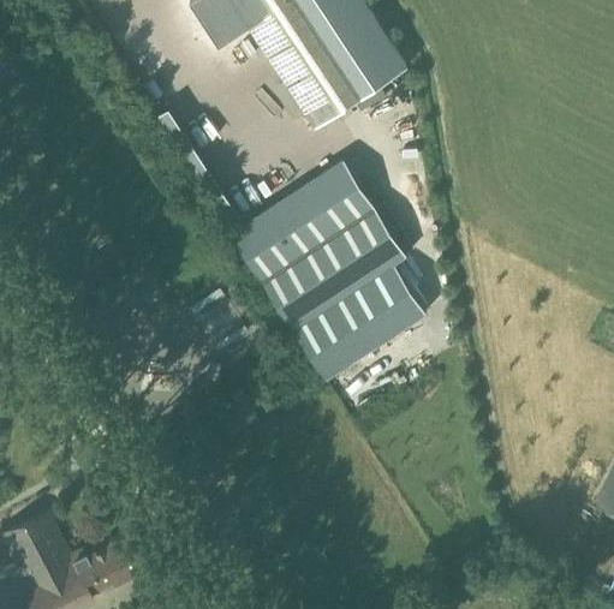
[(224,0),(245,33),(250,30),(315,129),(405,69),(359,0),(224,0)]
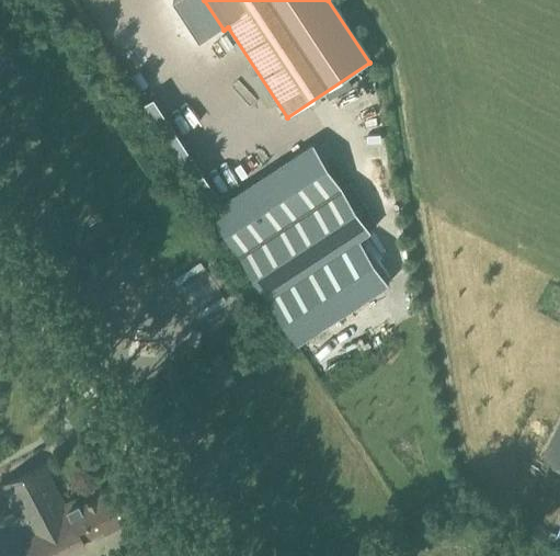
[(312,148),(212,215),(294,339),(299,347),(388,288),(357,244),(370,235),(342,192),(312,148)]
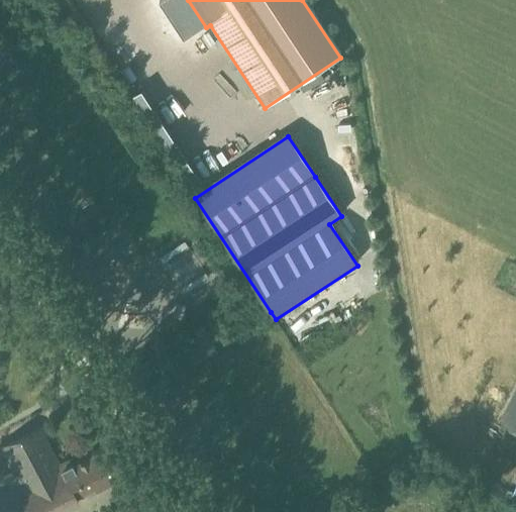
[(515,432),(515,390),(498,422),(515,432)]
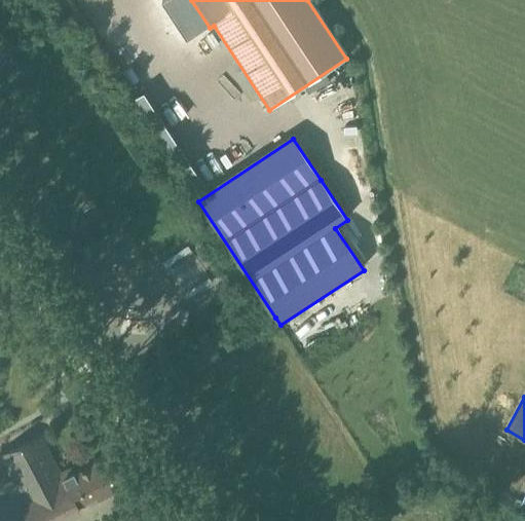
[(59,477),(39,440),(0,459),(0,462),(19,498),(0,508),(0,520),(60,520),(77,512),(59,477)]
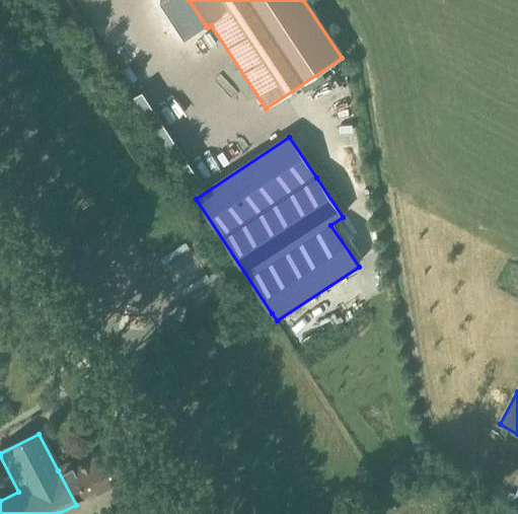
[(58,470),(76,505),(84,501),(88,504),(96,499),(96,494),(120,482),(105,456),(72,473),(68,465),(58,470)]
